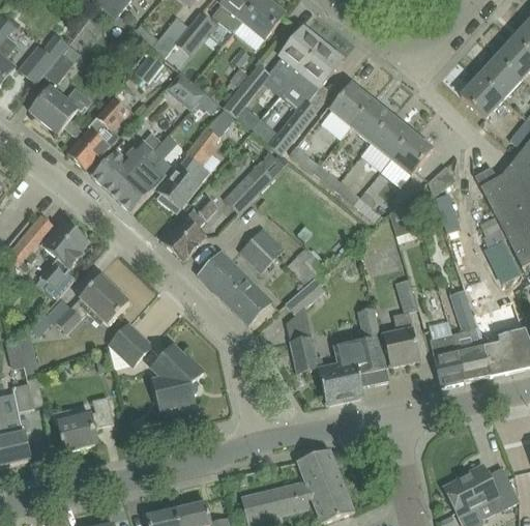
[(111,0),(105,7),(116,17),(129,0),(111,0)]
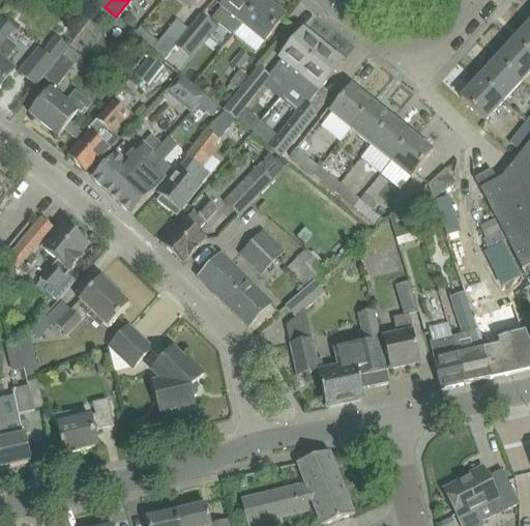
[(224,0),(221,4),(212,16),(233,32),(242,22),(243,22),(261,0),(224,0)]
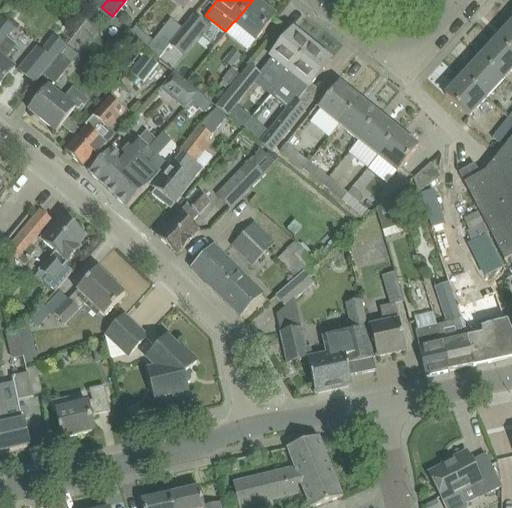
[(252,0),(235,21),(256,38),(276,13),(259,0),(252,0)]
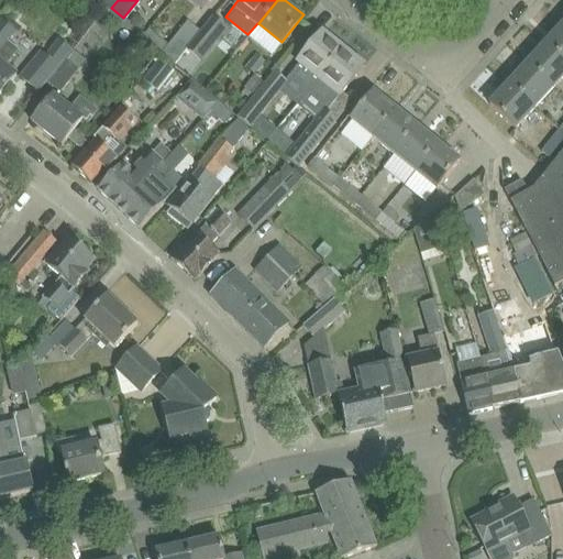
[(201,29),(187,45),(200,56),(201,58),(228,25),(213,13),(200,29),(201,29)]
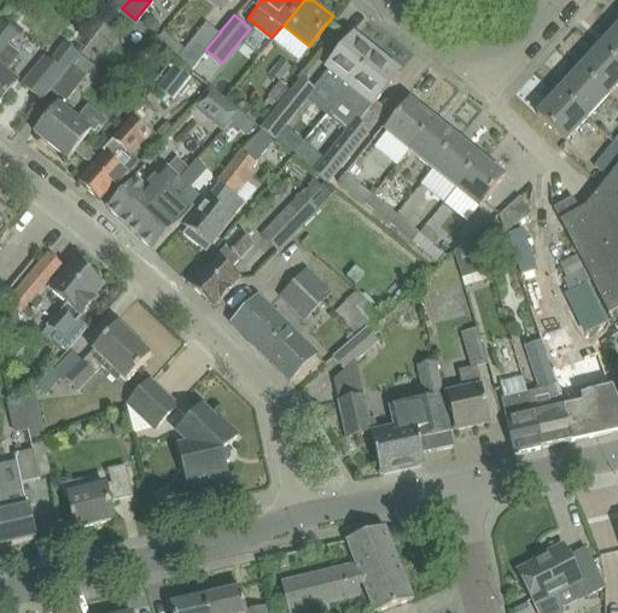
[(138,18),(134,23),(155,40),(159,35),(158,34),(138,18)]
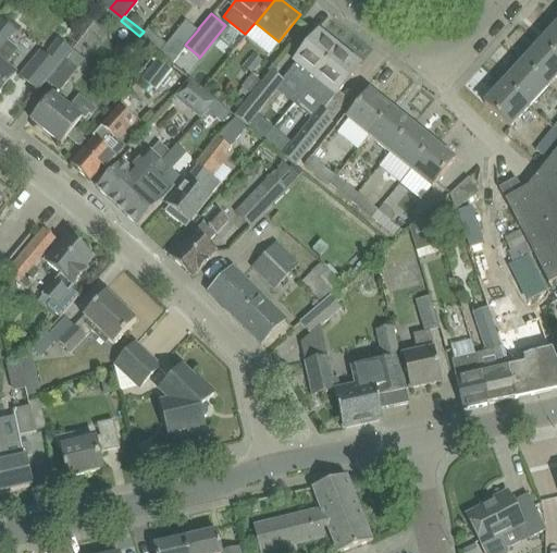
[(17,46),(5,36),(12,27),(0,17),(0,88),(15,69),(5,61),(17,46)]
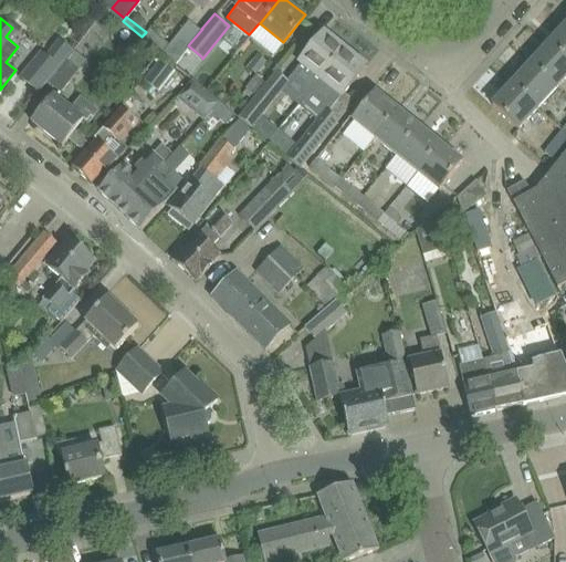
[(174,62),(175,62),(202,29),(201,29),(194,21),(188,18),(169,42),(149,25),(145,31),(146,32),(142,37),(160,52),(163,50),(175,60),(174,62)]
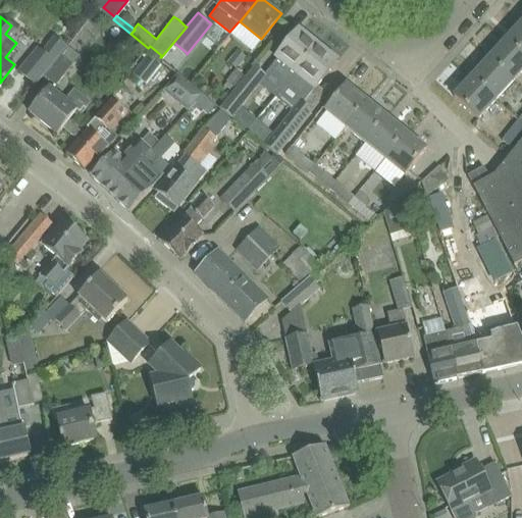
[(521,20),(506,38),(521,52),(521,20)]
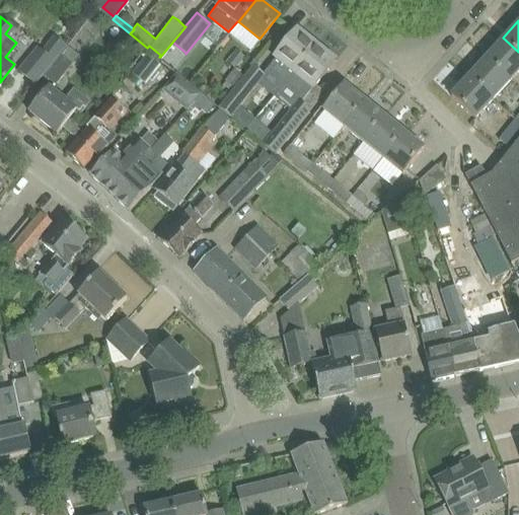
[(253,63),(245,74),(232,89),(219,104),(230,114),(246,94),(257,80),(275,94),(318,40),(308,31),(305,34),(297,27),(284,43),(275,55),(276,56),(263,71),(253,63)]
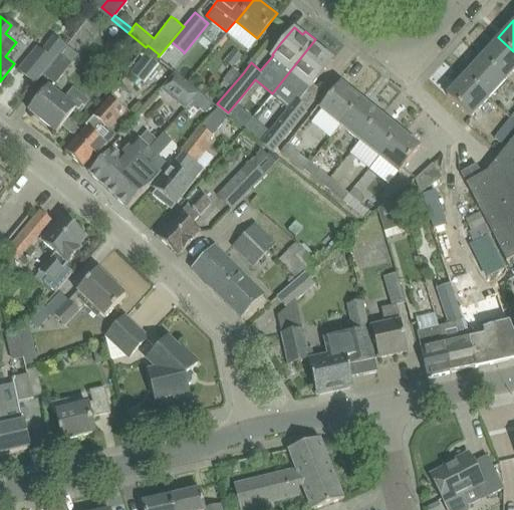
[(482,56),(505,77),(513,66),(513,51),(498,37),(482,56)]
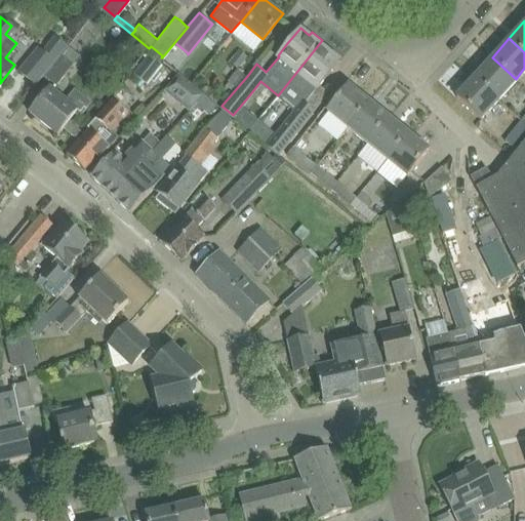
[(333,49),(322,40),(278,95),(295,110),(268,145),(278,153),(313,110),(304,103),(317,86),(326,76),(339,59),(330,52),(333,49)]
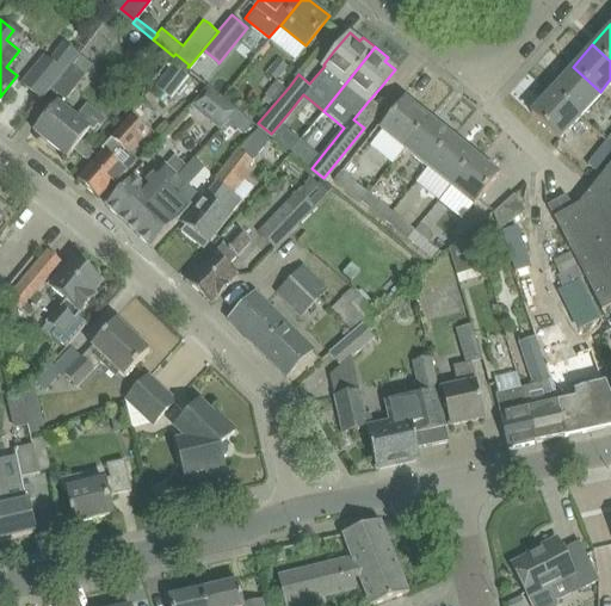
[(93,62),(79,51),(51,85),(66,97),(93,62)]
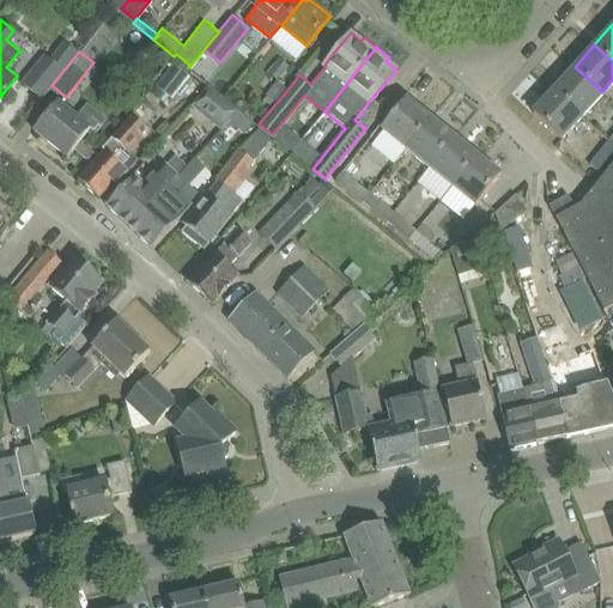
[(46,53),(22,80),(38,95),(49,83),(62,67),(49,55),(46,53)]
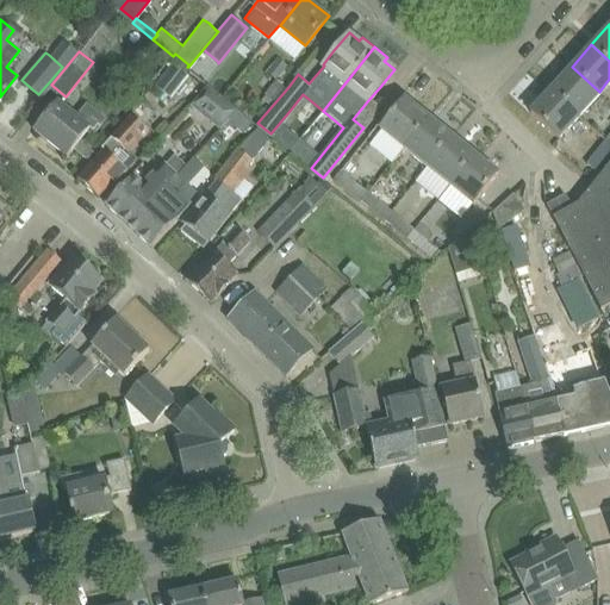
[(278,55),(267,68),(277,76),(288,63),(278,55)]
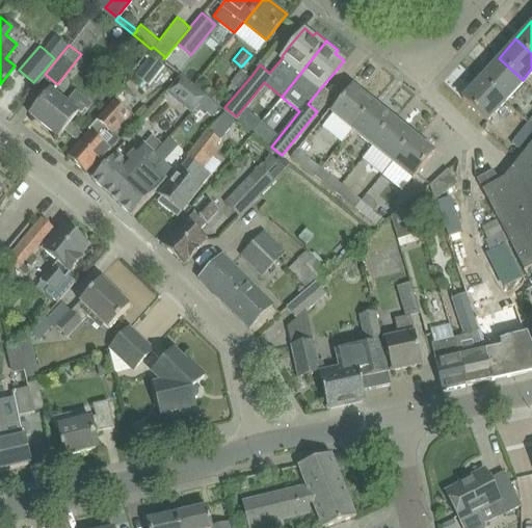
[(151,52),(134,72),(149,83),(165,62),(151,52)]
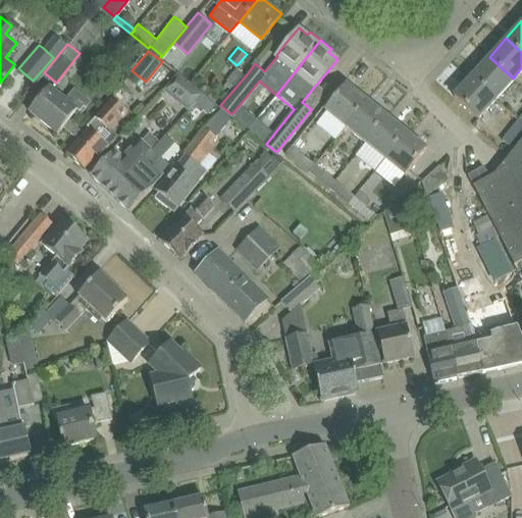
[(472,75),(496,97),(513,79),(489,57),(472,75)]
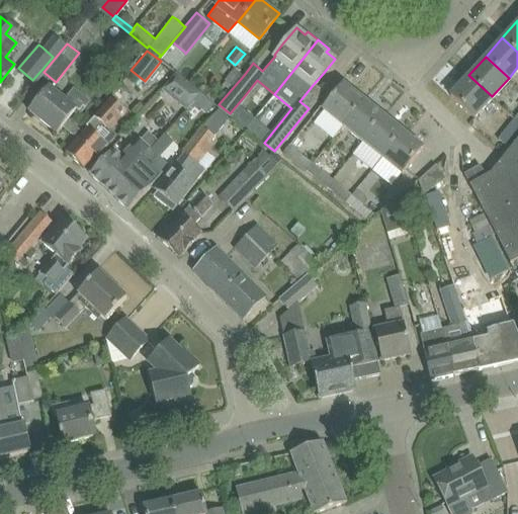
[(224,82),(232,89),(245,74),(235,66),(226,78),(226,79),(224,82)]
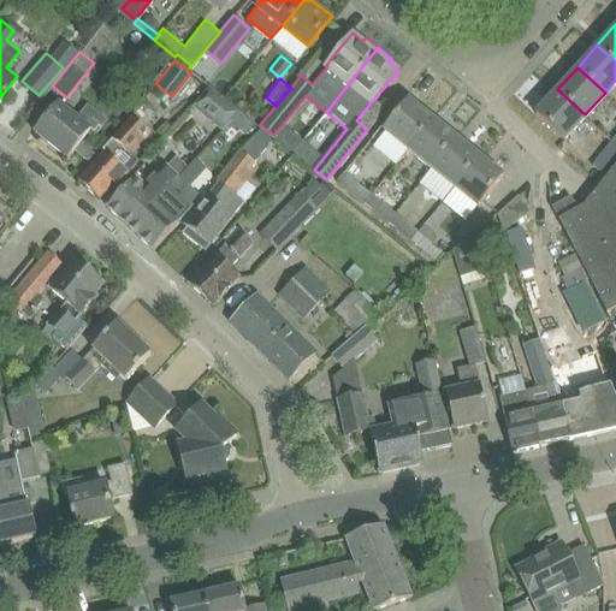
[(208,83),(191,104),(221,128),(230,117),(237,107),(208,83)]
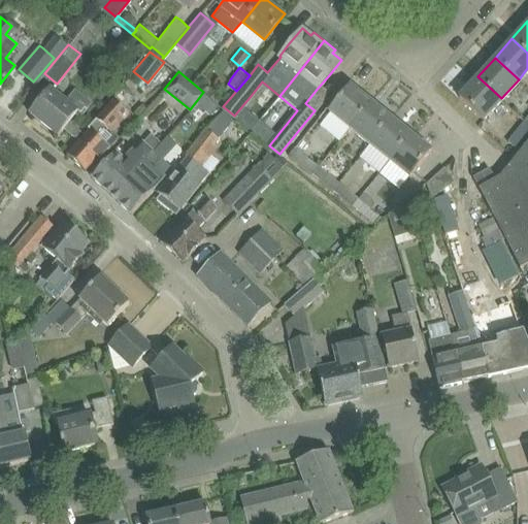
[(484,118),(501,98),(477,76),(460,96),(474,109),(484,118)]
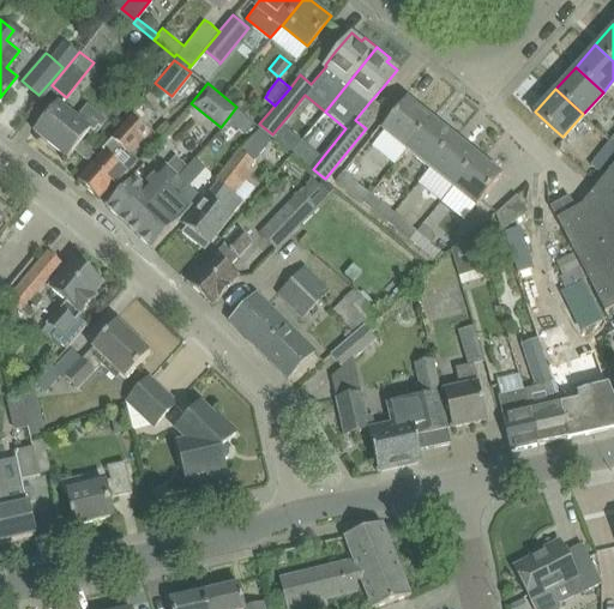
[(431,115),(407,97),(381,128),(405,146),(431,115)]
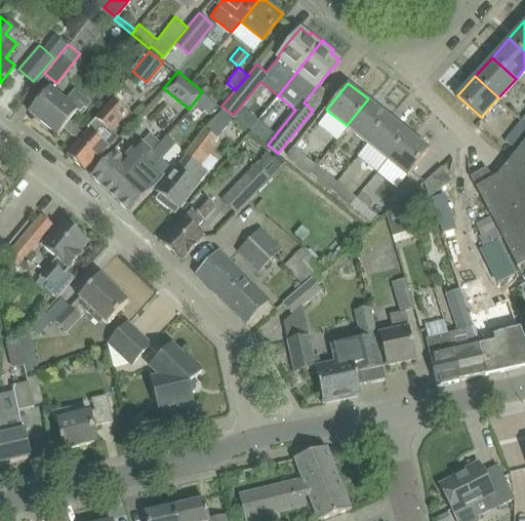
[(56,132),(64,124),(75,111),(79,114),(91,99),(74,85),(63,98),(48,87),(29,110),(56,132)]
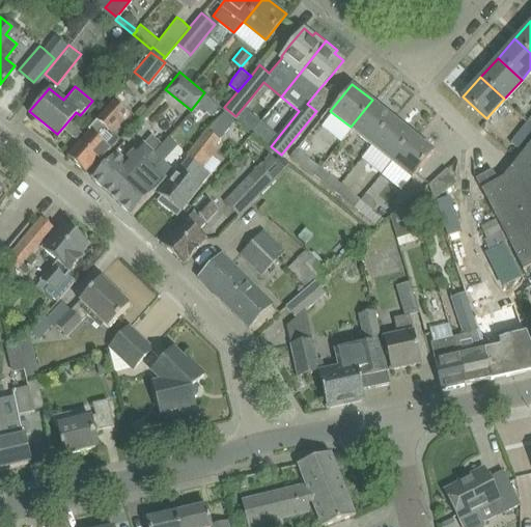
[(204,92),(198,101),(212,112),(219,105),(204,92)]
